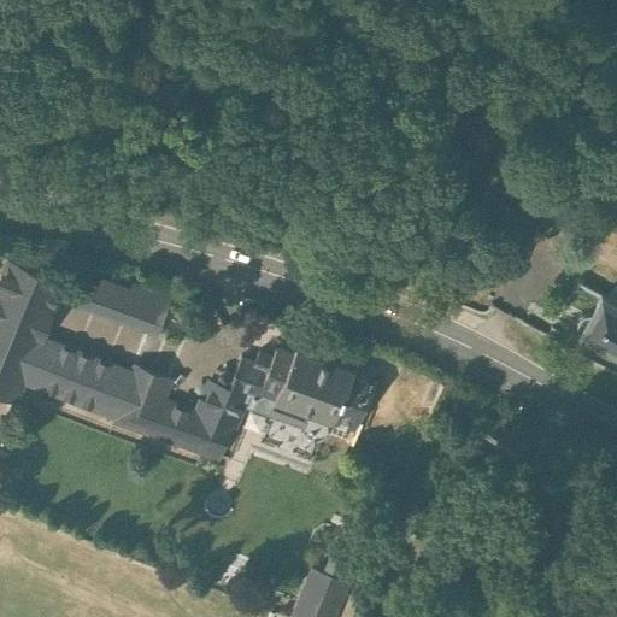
[(0,257),(0,401),(12,407),(17,409),(25,385),(43,338),(64,280),(0,257)]
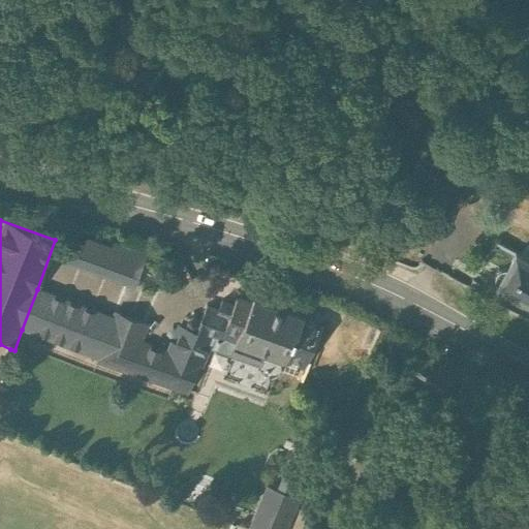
[(62,237),(54,257),(134,287),(146,256),(115,245),(113,250),(85,240),(83,245),(62,237)]
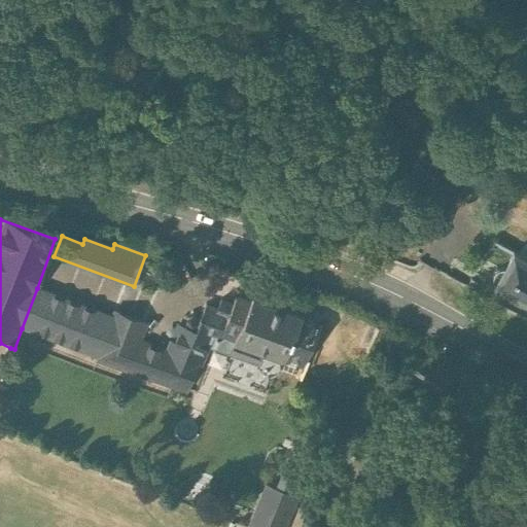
[(495,285),(511,256),(494,247),(478,275),(495,285)]
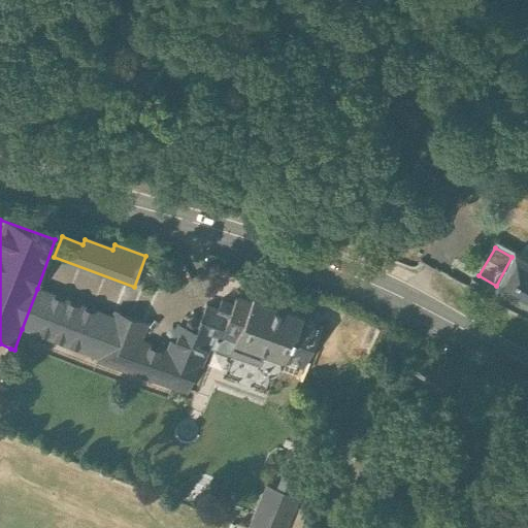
[(527,311),(527,262),(514,255),(512,257),(496,286),(493,290),(527,311)]
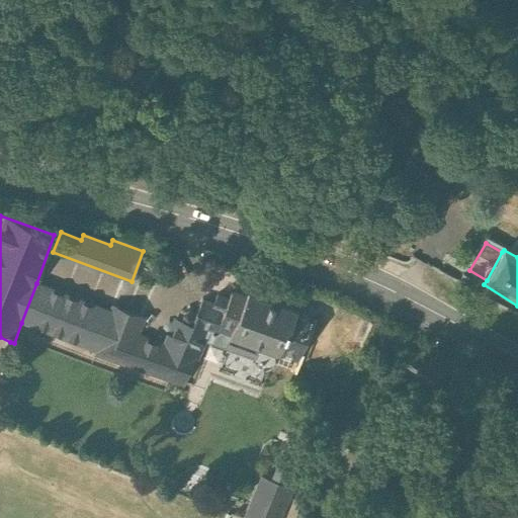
[(110,313),(36,283),(21,323),(97,353),(97,359),(183,392),(194,364),(198,365),(205,347),(255,367),(259,355),(297,369),(315,328),(295,320),(297,316),(249,296),(248,301),(233,296),(230,306),(219,301),(216,310),(203,306),(194,332),(175,324),(165,348),(138,338),(144,321),(112,308),(110,313)]
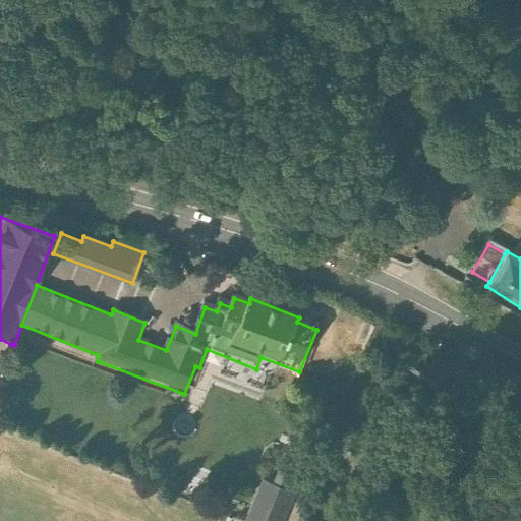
[(263,487),(248,520),(287,520),(302,485),(281,476),(274,491),(263,487)]
